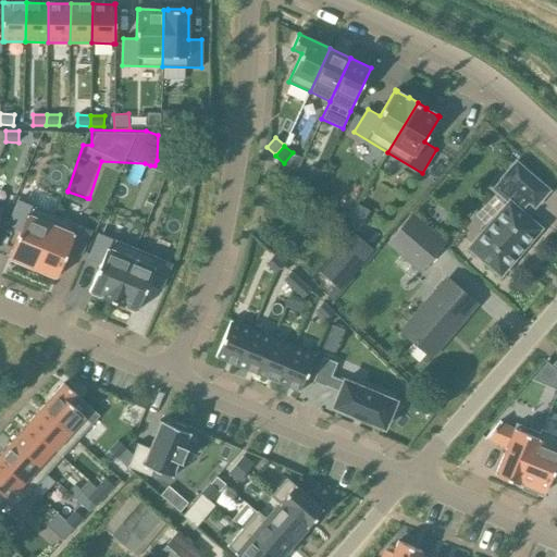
[(509,201),(469,248),(500,275),(541,229),(521,211),(529,201),(535,207),(549,190),(516,162),(502,178),(518,193),(509,201)]
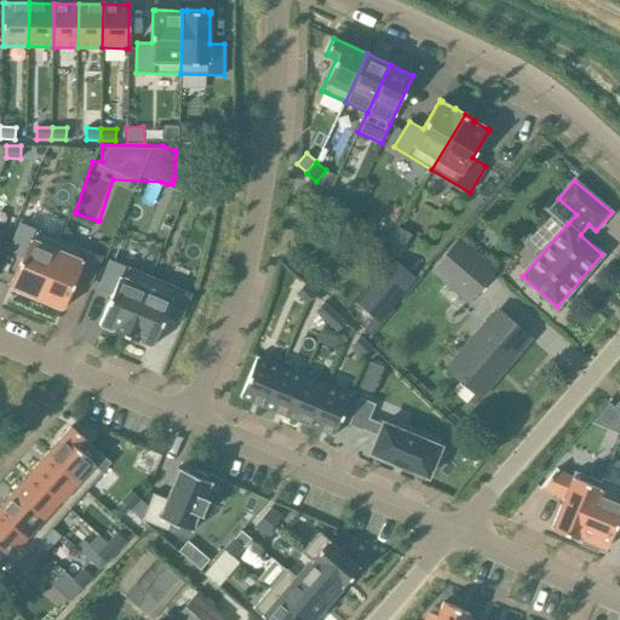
[(352,204),(359,190),(348,185),(342,199),(352,204)]
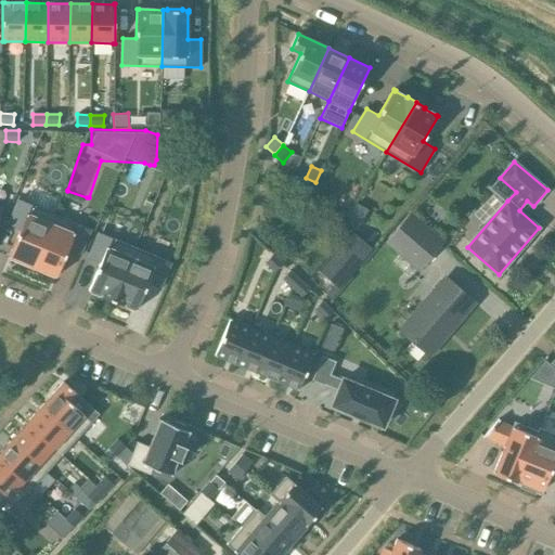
[(33,267),(55,214),(18,198),(8,224),(21,230),(9,257),(11,258),(33,267)]
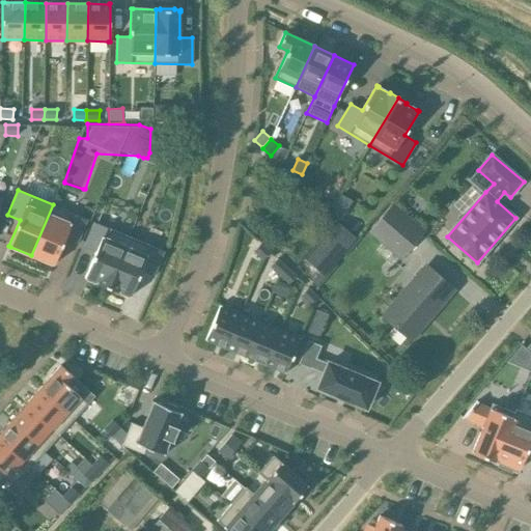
[(421,229),(390,201),(367,228),(384,243),(376,251),(391,263),(421,229)]
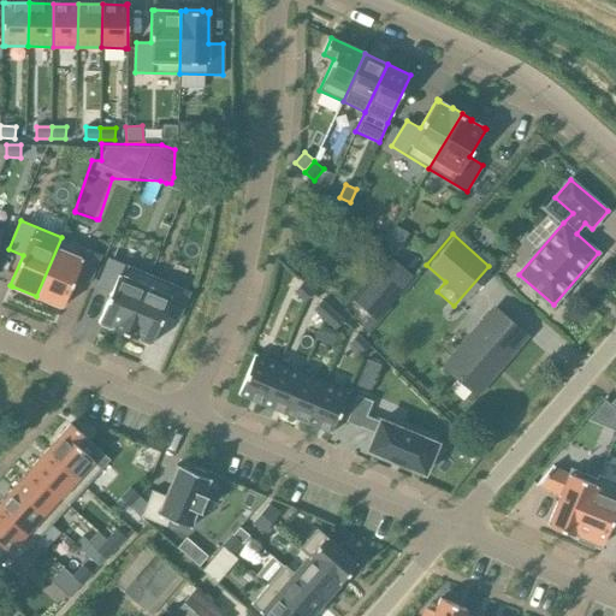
[(101,254),(61,237),(36,296),(61,307),(60,307),(63,308),(76,277),(89,283),(101,254)]
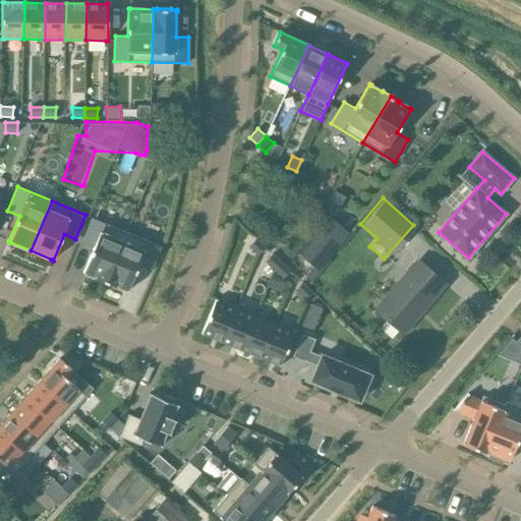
[(105,283),(126,232),(93,218),(82,242),(95,247),(83,273),(84,274),(85,273),(98,278),(97,280),(105,283)]
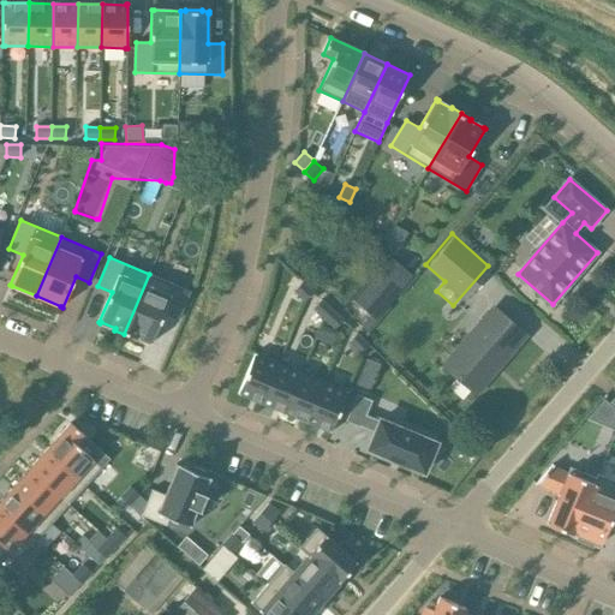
[(394,260),(357,304),(376,320),(413,276),(394,260)]
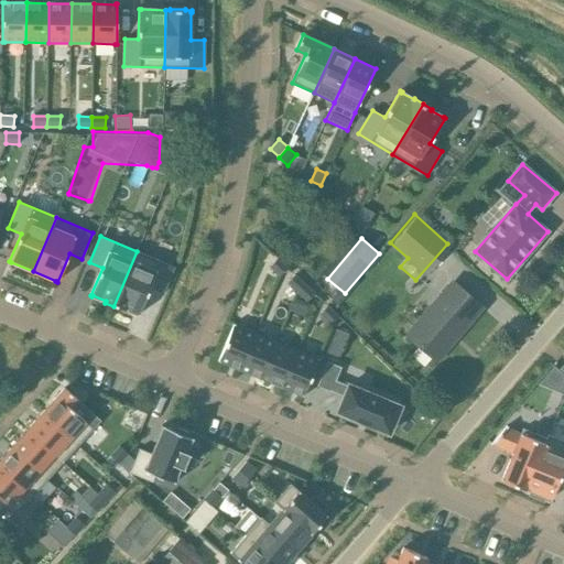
[(174,267),(137,251),(114,306),(123,311),(123,308),(137,314),(137,315),(139,315),(150,288),(163,293),(174,267)]
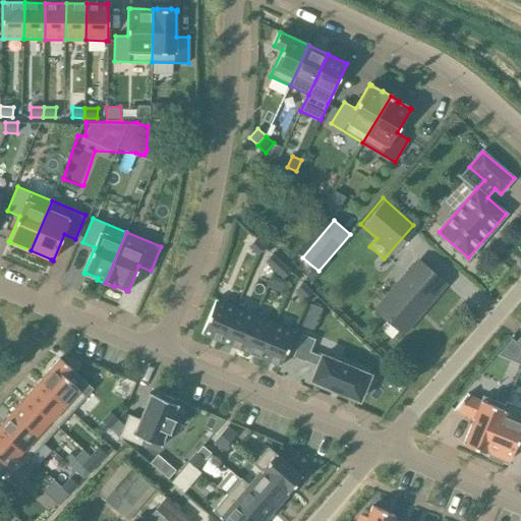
[(266,247),(256,239),(249,246),(258,255),(266,247)]
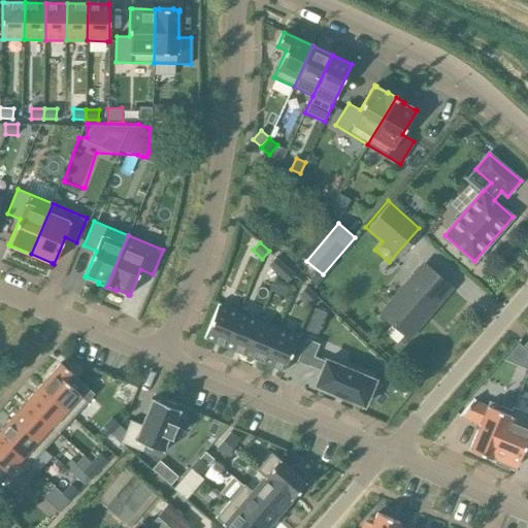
[(278,274),(286,266),(276,258),(269,265),(278,274)]
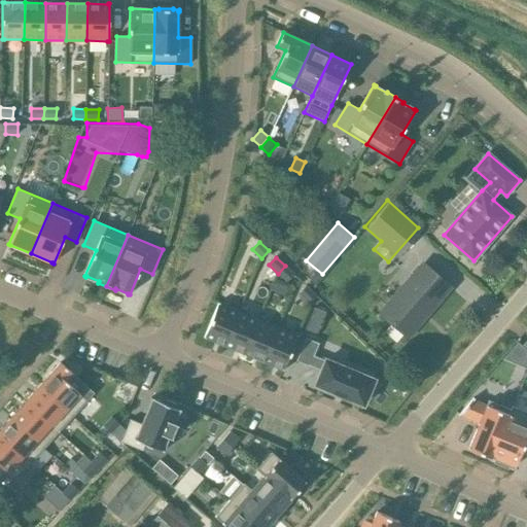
[(449,286),(422,264),(381,312),(403,331),(423,309),(426,312),(449,286)]
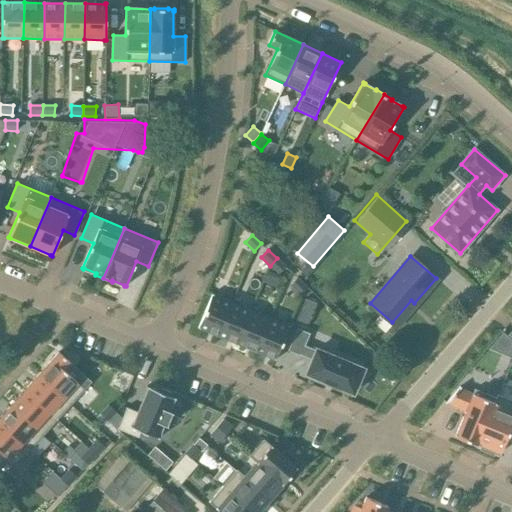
[(286,266),(277,258),(270,266),(279,274),(286,266)]
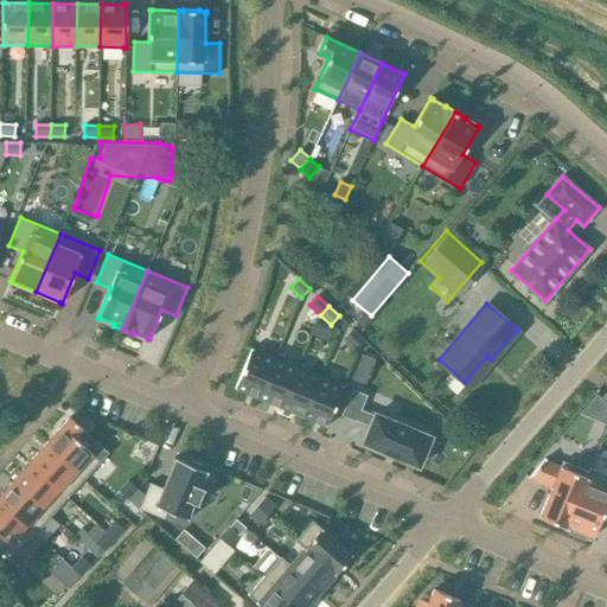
[(352,330),(344,338),(355,349),(363,339),(352,330)]
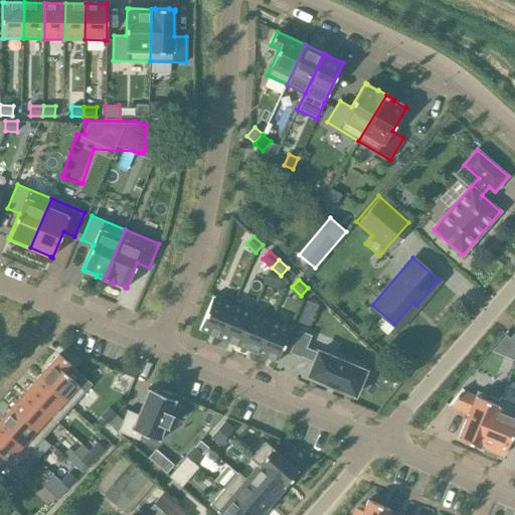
[(219,338),(233,305),(215,297),(213,296),(199,330),(201,331),(201,330),(219,338)]
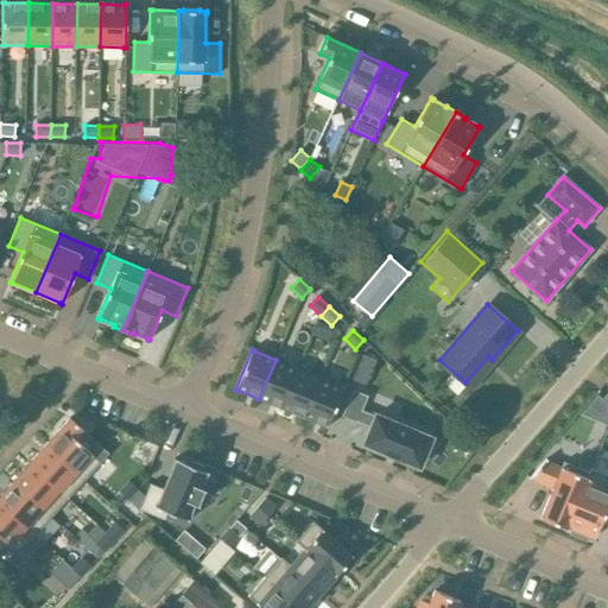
[(298,369),(276,360),(259,399),(282,409),(298,369)]
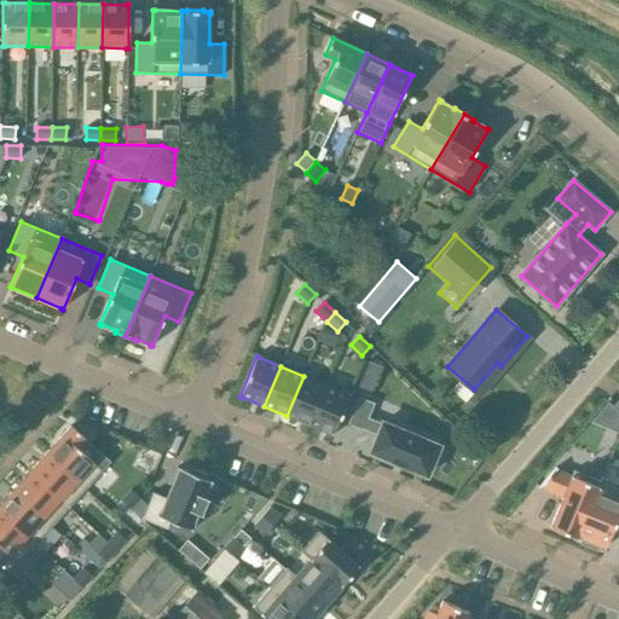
[(327,385),(304,376),(287,416),(310,426),(327,385)]
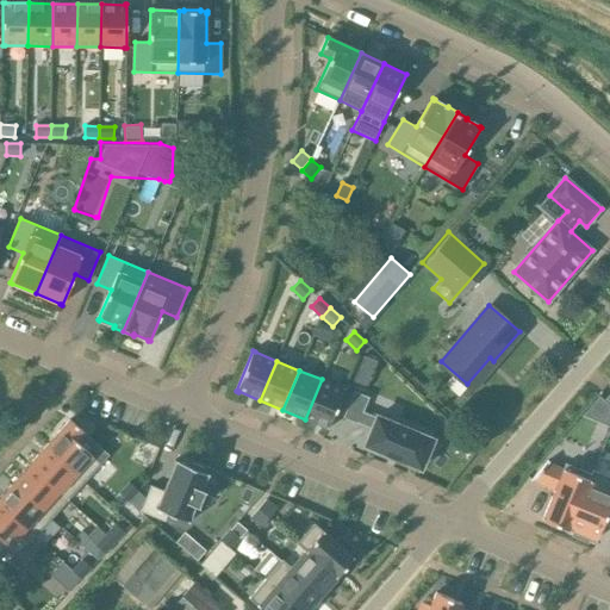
[(343,388),(322,379),(305,419),(327,428),(327,429),(328,429),(344,388),(343,388)]
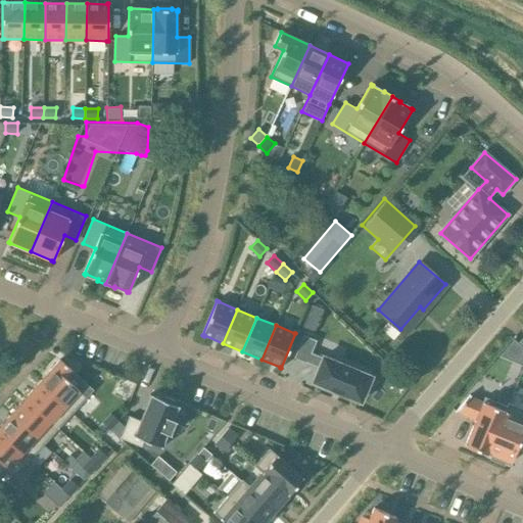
[(368,392),(377,382),(370,379),(371,377),(323,357),(323,358),(312,353),(317,341),(303,335),(294,358),(307,364),(307,363),(319,368),(313,382),(361,401),(365,391),(368,392)]
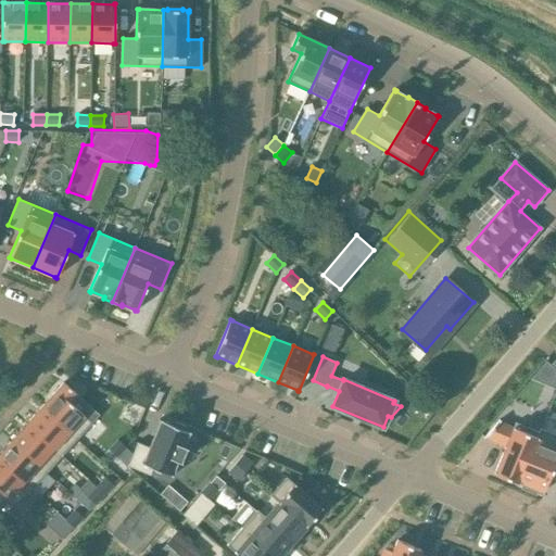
[(555,370),(546,362),(531,380),(555,390),(555,389),(555,370)]
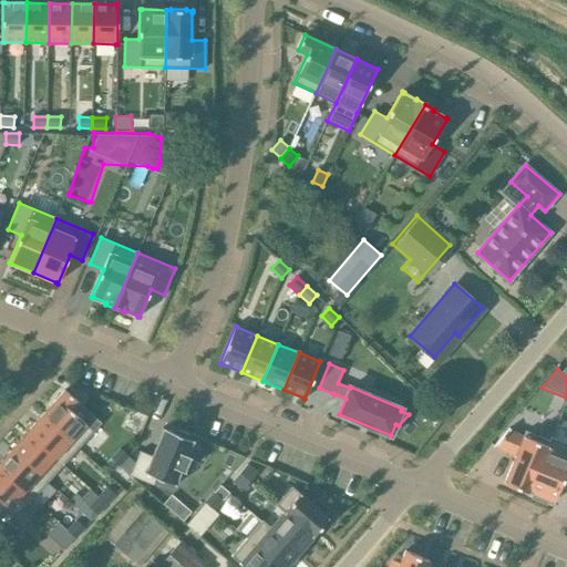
[(65,390),(42,415),(79,449),(94,431),(101,423),(78,402),(65,390)]
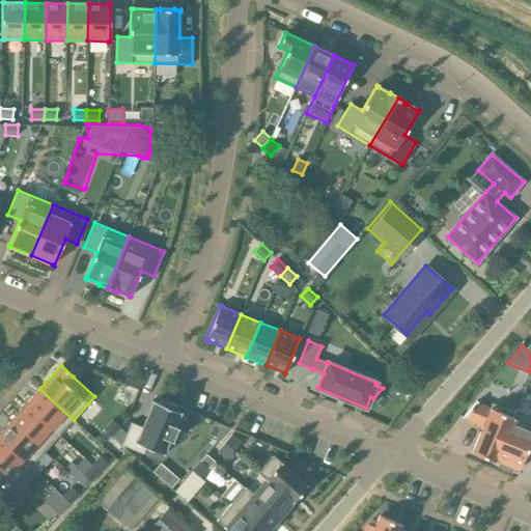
[(74,420),(39,389),(25,404),(59,436),(74,420)]
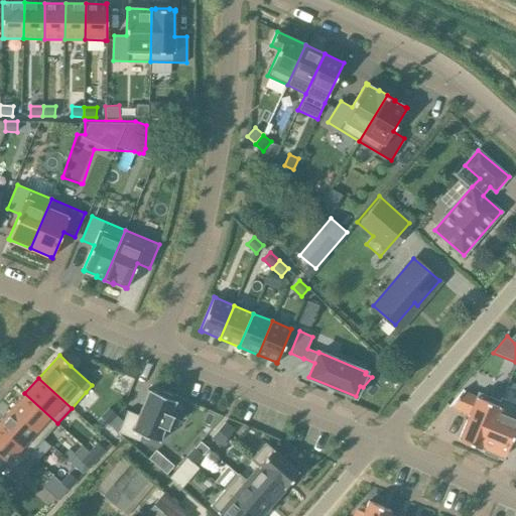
[(172,399),(173,396),(162,391),(161,394),(148,389),(148,390),(149,391),(139,415),(127,410),(127,412),(119,431),(118,432),(140,441),(142,434),(160,441),(160,440),(159,440),(164,427),(168,429),(169,428),(168,427),(173,416),(174,416),(174,415),(170,414),(175,401),(176,402),(177,401),(172,399)]
